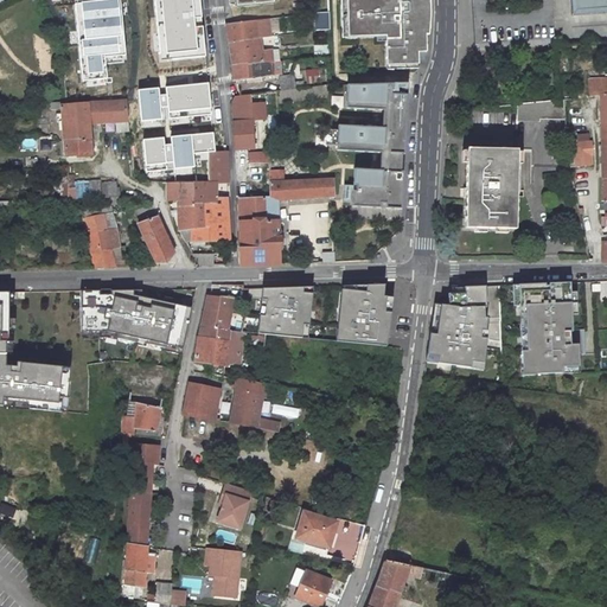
[(71,0),(71,2),(76,69),(98,68),(98,51),(115,51),(114,45),(119,45),(115,0),(71,0)]
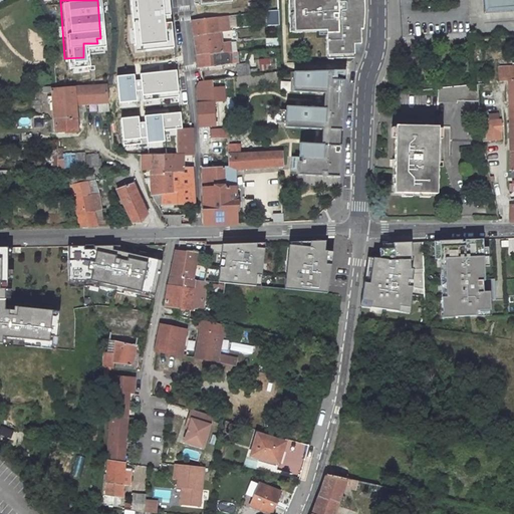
[(176,47),(170,0),(132,0),(139,51),(176,47)]
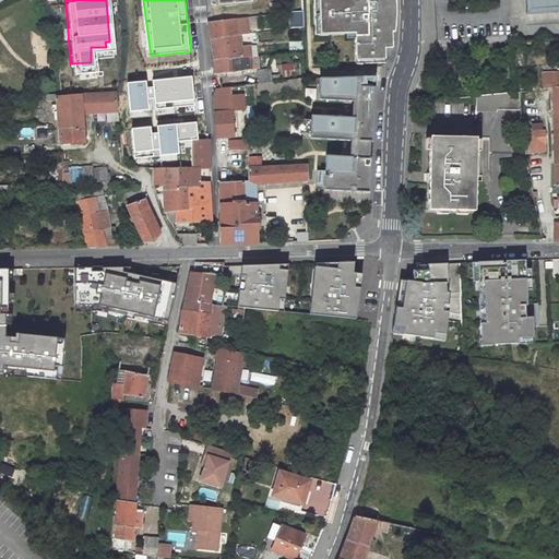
[(210,0),(212,10),(261,7),(260,0),(210,0)]
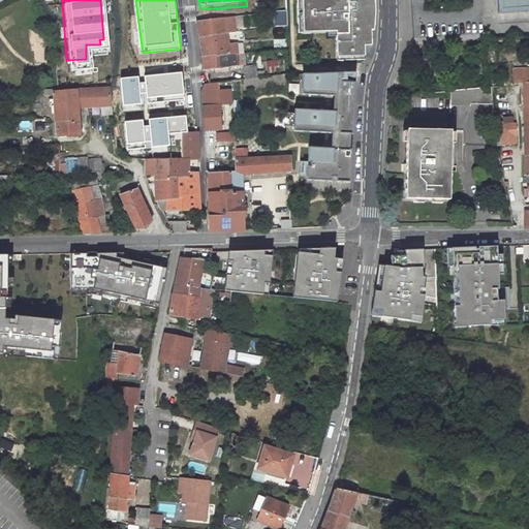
[(298,0),(299,36),(333,34),(335,61),(345,61),(362,60),(362,48),(372,48),(374,0),(298,0)]
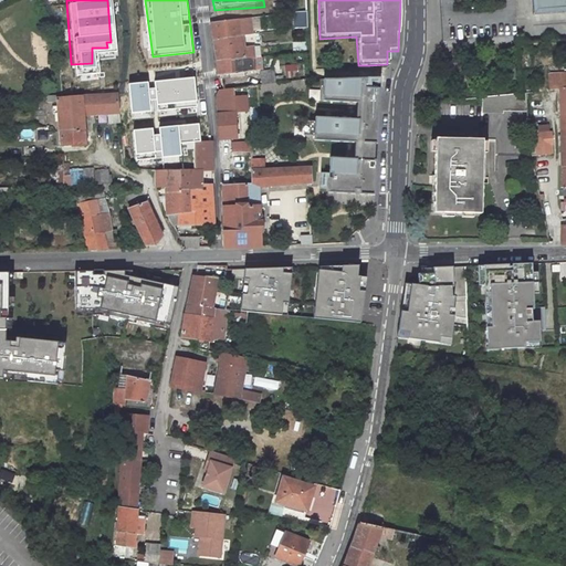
[(565,0),(534,0),(536,13),(565,11),(565,0)]
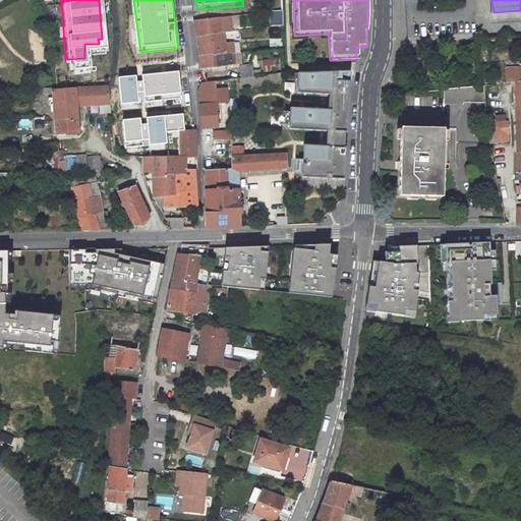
[(272,25),(283,24),(282,12),(265,14),(265,18),(271,17),(272,25)]
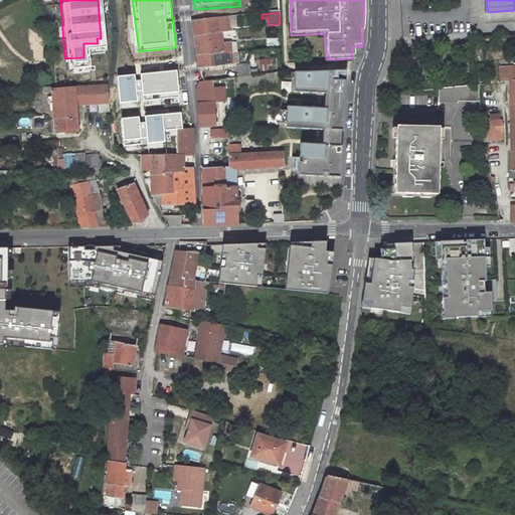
[(196,19),(198,35),(220,32),(230,30),(227,16),(222,17),(213,18),(196,19)]
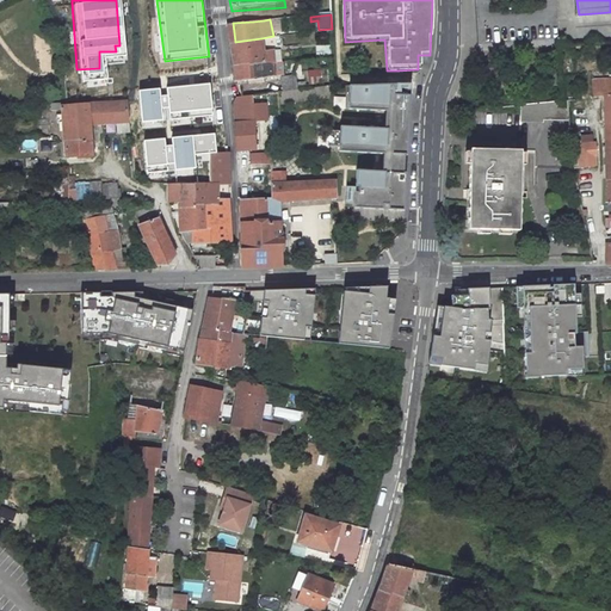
[(264,53),(261,38),(235,42),(238,68),(266,66),(281,63),(279,50),(278,51),(264,53)]
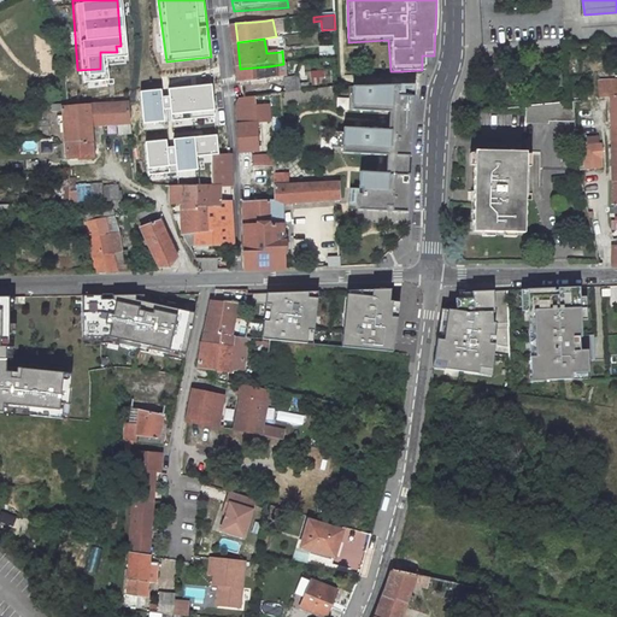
[(275,77),(287,75),(287,64),(283,64),(269,66),(270,77),(275,77)]
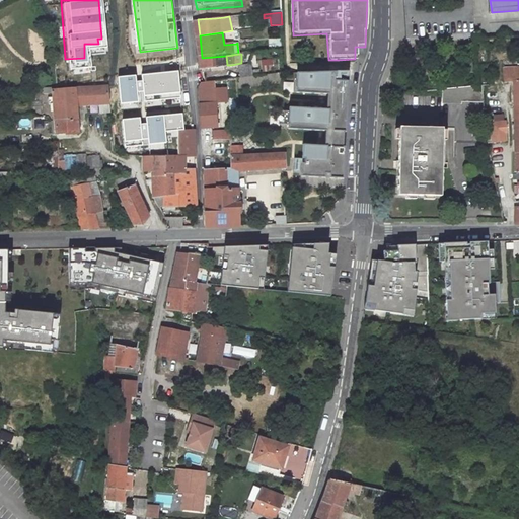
[(214,67),(227,65),(226,56),(202,58),(203,68),(214,67)]
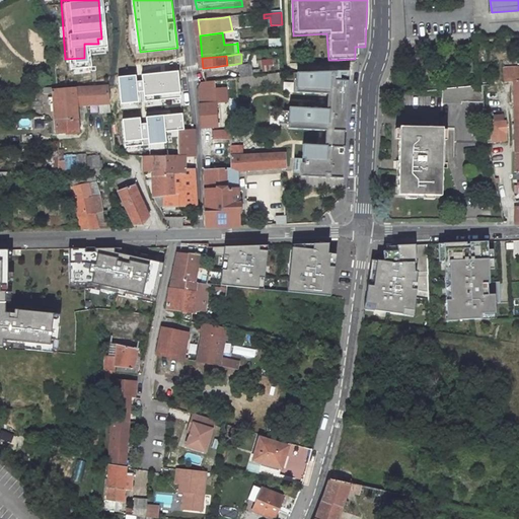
[(237,66),(238,78),(250,77),(249,65),(241,66),(237,66)]
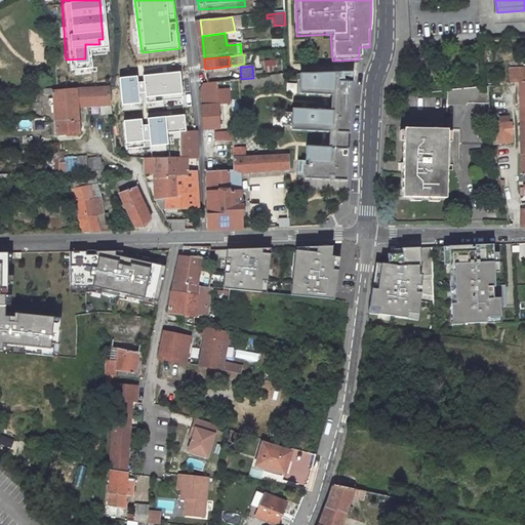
[(505,66),(487,67),(488,76),(506,74),(505,66)]
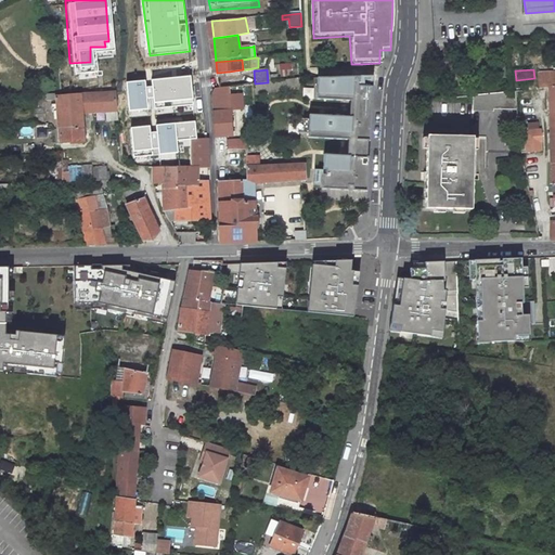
[(549,86),(551,181),(554,181),(554,76),(553,76),(554,85),(550,85),(549,69),(538,69),(539,86),(549,86)]
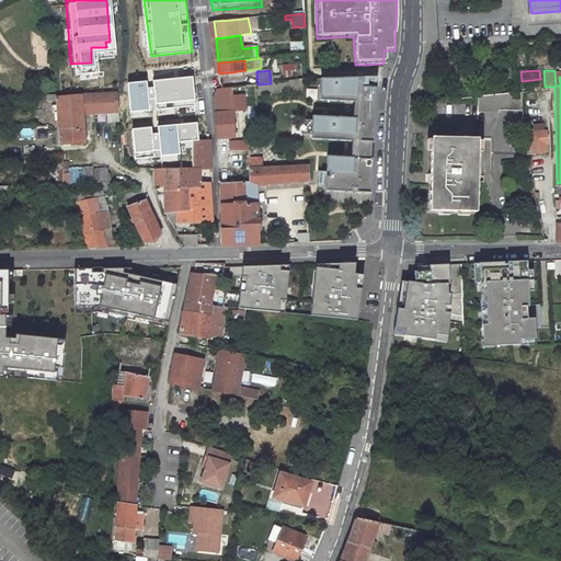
[(197,106),(195,77),(156,81),(159,111),(197,106)]
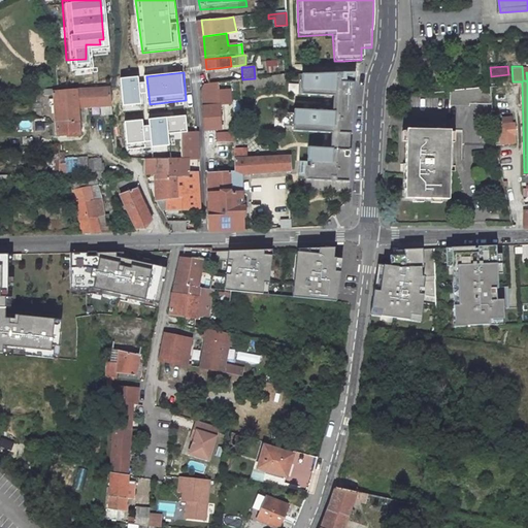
[(342,73),(297,75),(298,98),(330,98),(329,113),(290,110),(289,133),(328,136),(327,149),(306,149),(304,182),(349,185),(355,75),(342,73)]
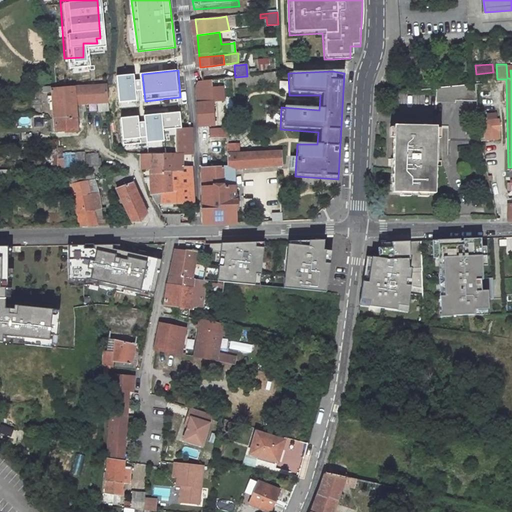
[(139,101),(136,75),(118,77),(121,103),(139,101)]
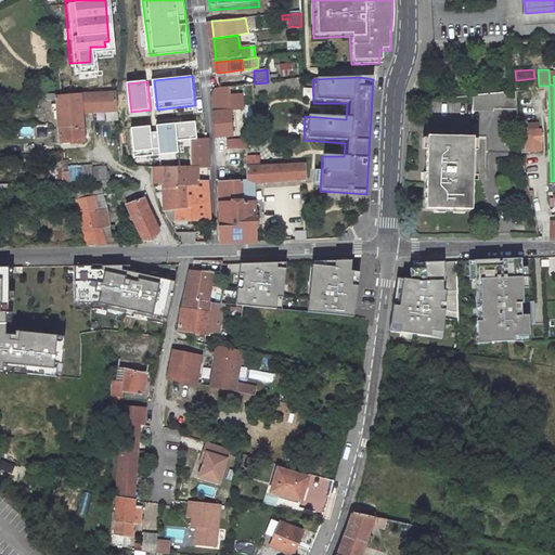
[(244,110),(244,112),(254,111),(253,85),(242,85),(244,110)]
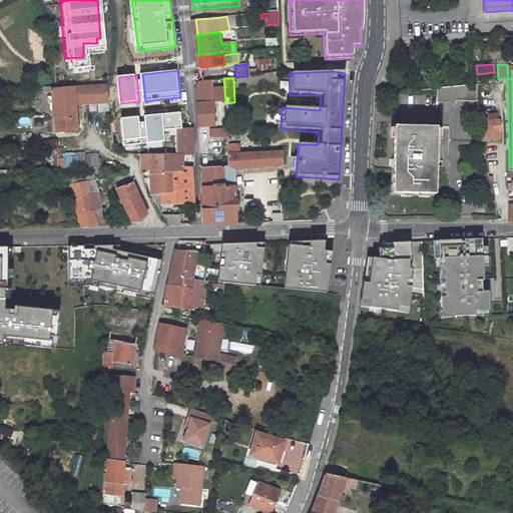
[(210,88),(209,81),(196,83),(195,87),(197,129),(213,127),(211,102),(210,88)]
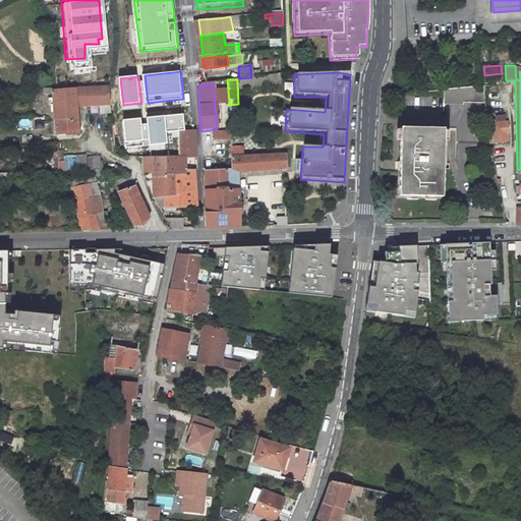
[(445,105),(464,104),(464,102),(485,100),(483,85),(444,89),(445,105)]
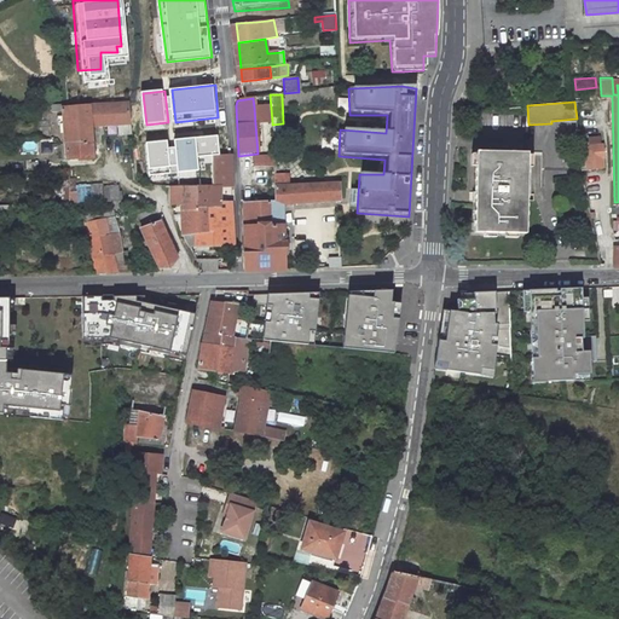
[(65,108),(68,158),(81,157),(96,156),(93,126),(121,125),(122,134),(134,134),(134,132),(134,125),(131,103),(97,105),(68,106),(65,108)]
